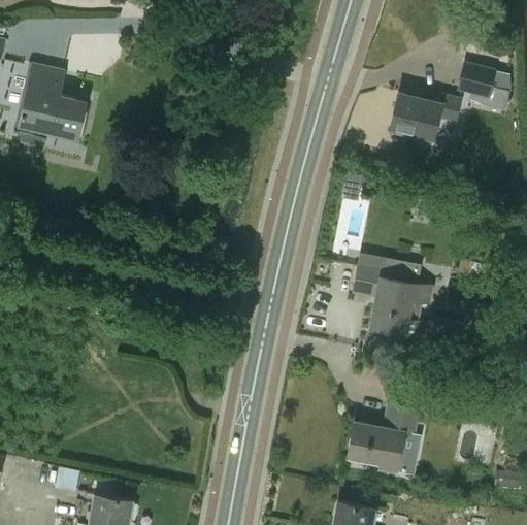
[(466,101),(504,109),(509,90),(490,86),(494,69),(464,62),(458,91),(468,93),(466,101)]
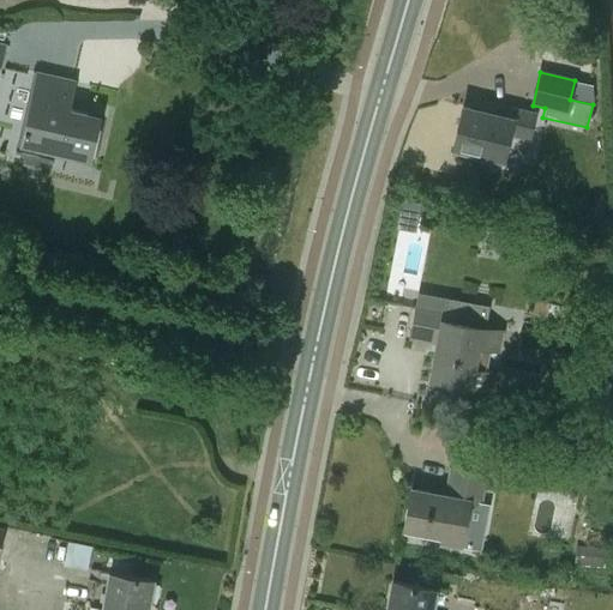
[(95,121),(64,115),(71,86),(34,78),(16,156),(11,155),(11,156),(49,165),(49,163),(44,162),(48,150),(85,158),(84,162),(85,162),(95,121)]
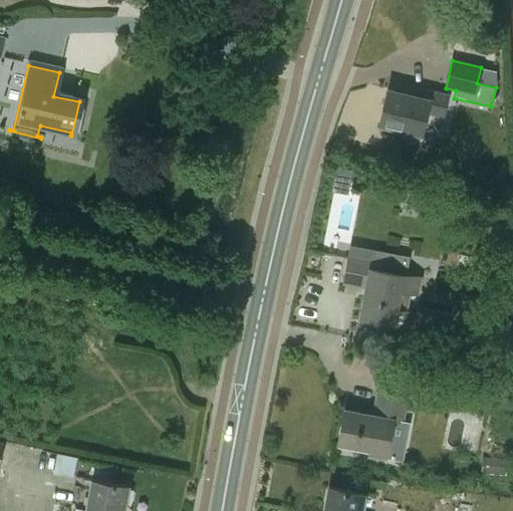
[(387,92),(378,125),(420,136),(426,113),(442,117),(447,98),(396,86),(394,93),(387,92)]
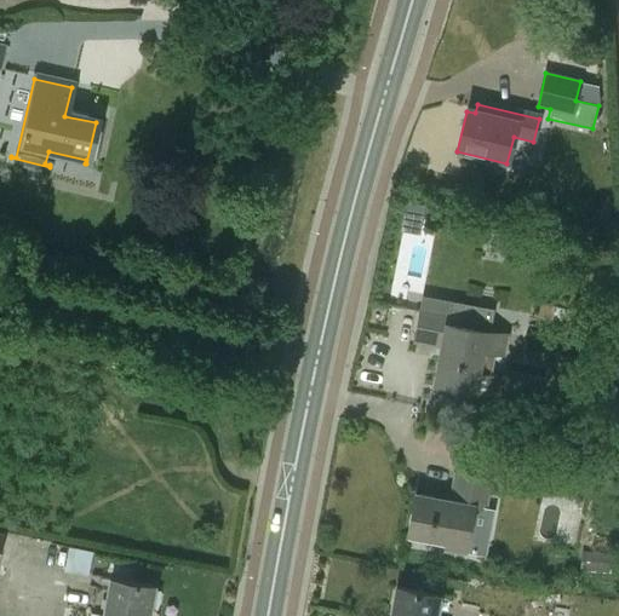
[(612,216),(597,213),(595,226),(609,229),(612,216)]
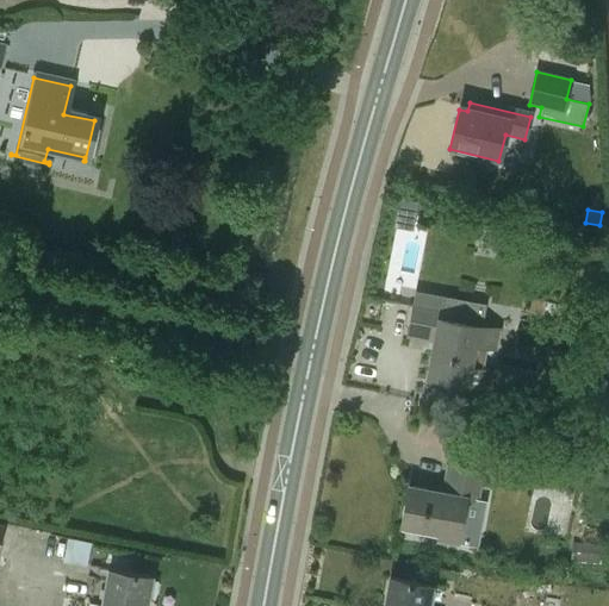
[(491,369),(471,366),(474,348),(495,351),(498,332),(440,322),(442,310),(414,305),(408,337),(433,342),(427,379),(488,391),(491,369)]
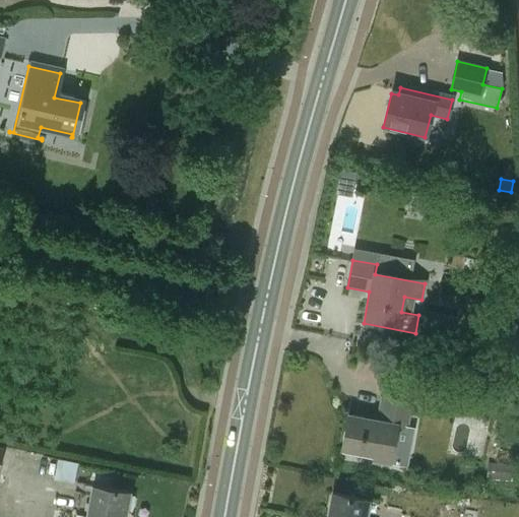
[(378,397),(374,423),(346,417),(340,449),(373,455),(372,461),(390,464),(397,427),(405,429),(410,402),(378,397)]
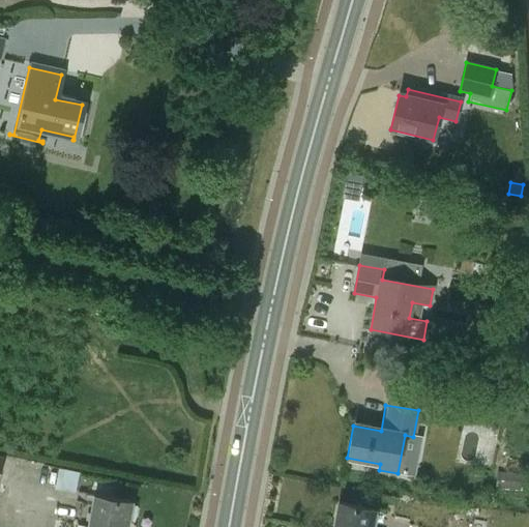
[(57,489),(77,493),(80,472),(60,468),(57,489)]
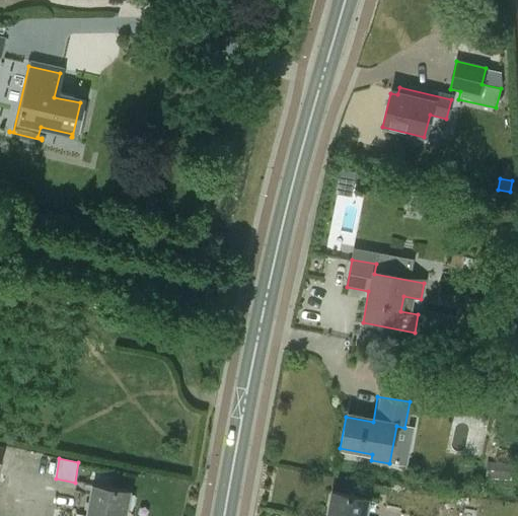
[(486,463),(485,481),(510,483),(511,465),(486,463)]
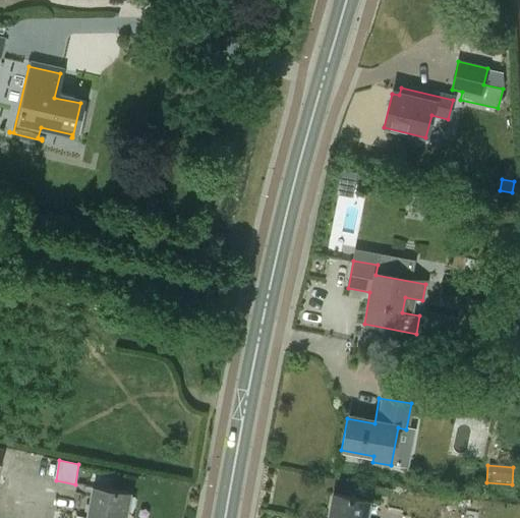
[(124,517),(128,496),(92,490),(87,517),(124,517)]
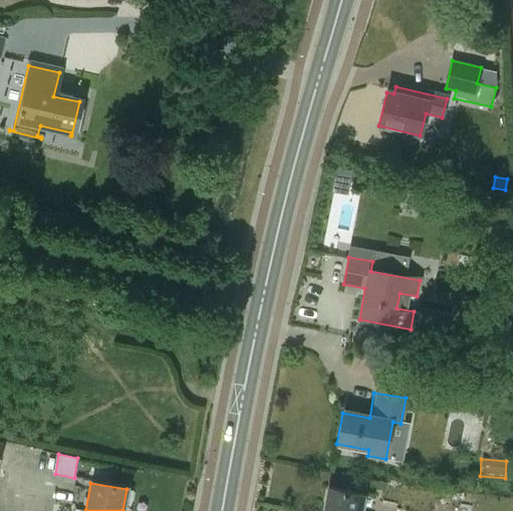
[(360,510),(363,496),(327,489),(323,510),(360,510)]
